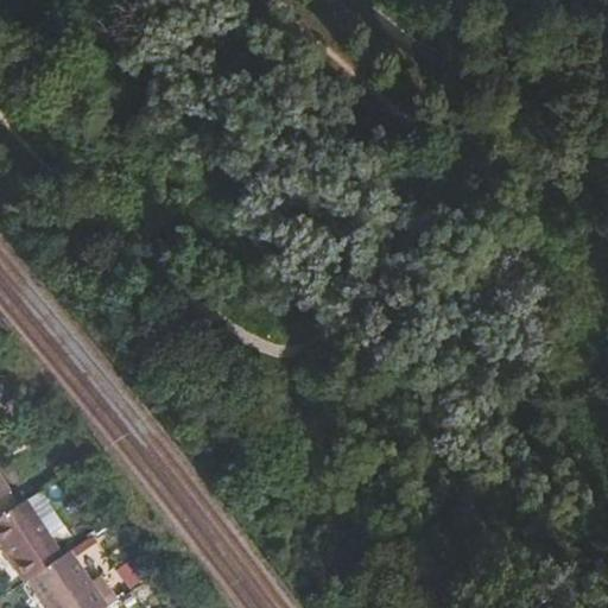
[(0,517),(19,505),(0,476),(0,517)]
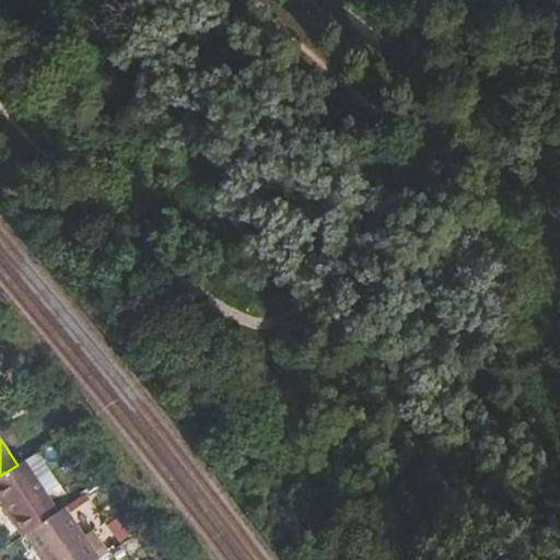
[(24,461),(43,490),(55,482),(36,453),(24,461)]
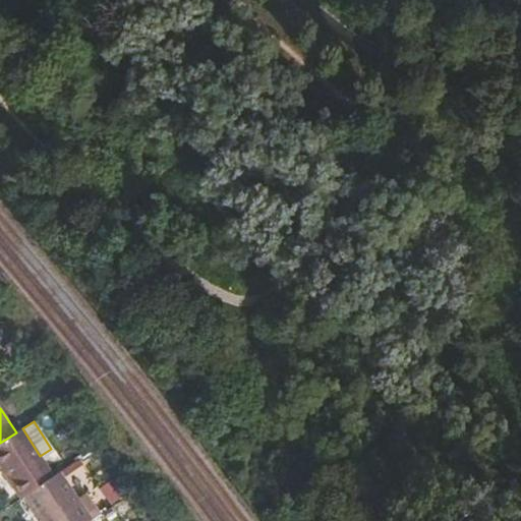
[(0,443),(0,467),(20,499),(23,497),(54,476),(40,456),(22,428),(16,432),(0,443)]
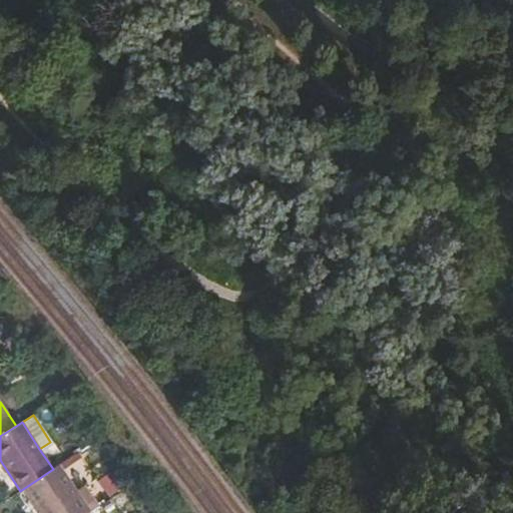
[(59,465),(76,455),(68,446),(52,457),(58,466),(59,465)]
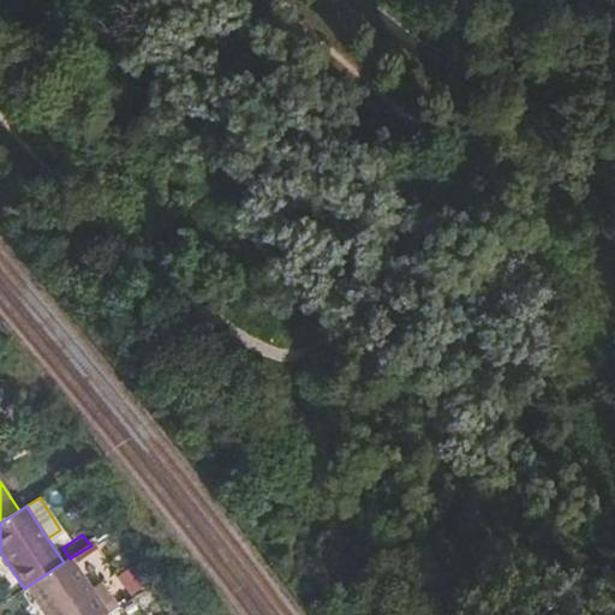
[(28,586),(47,614),(107,614),(108,614),(93,589),(71,557),(70,559),(64,562),(28,586)]
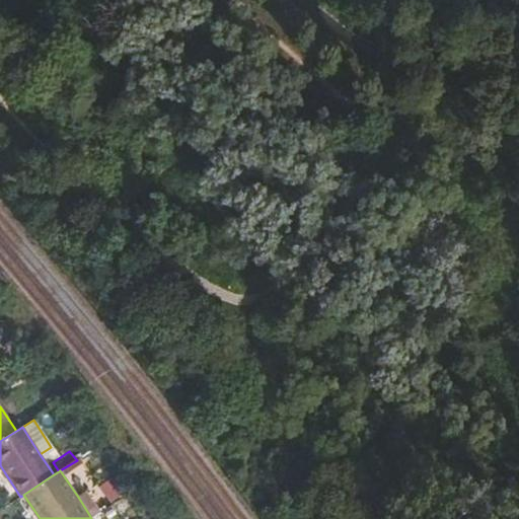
[(91,518),(100,513),(86,492),(78,497),(91,518)]
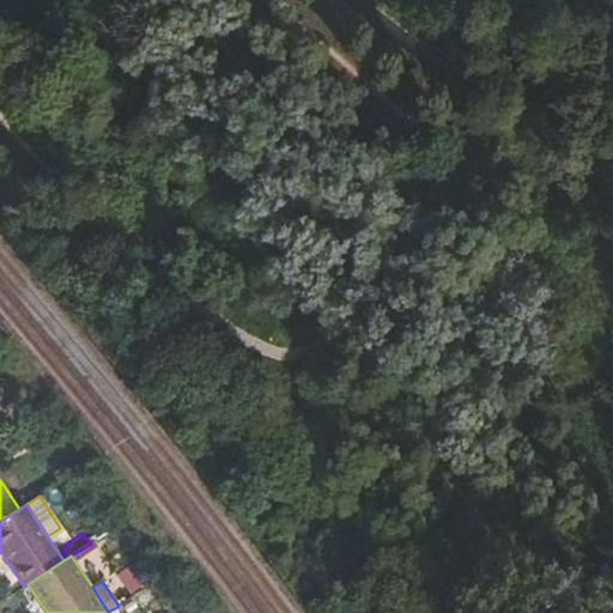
All buildings are outlined.
